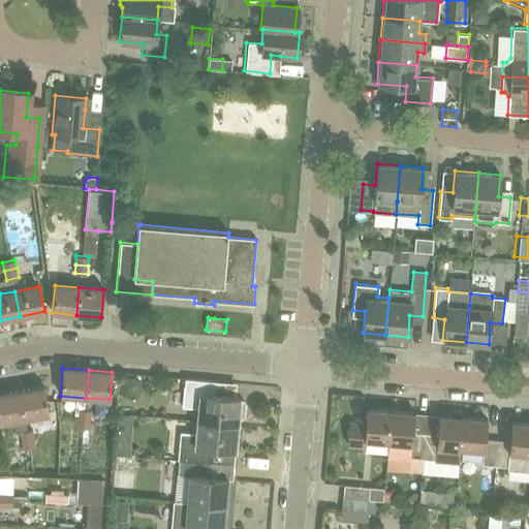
[(198,408),(197,421),(237,425),(239,401),(215,399),(216,381),(184,378),(182,406),(198,408)]
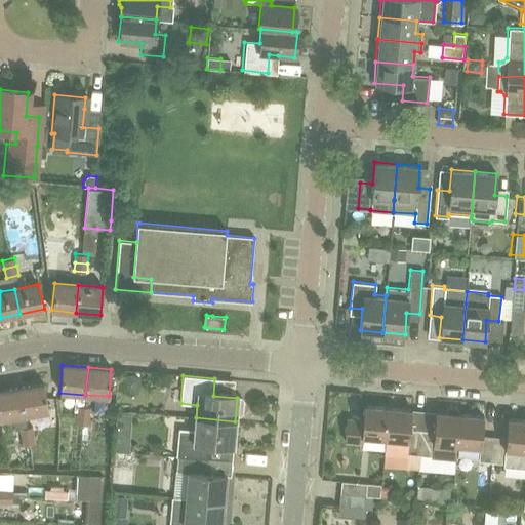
[(43,384),(21,388),(25,414),(48,410),(43,384)]
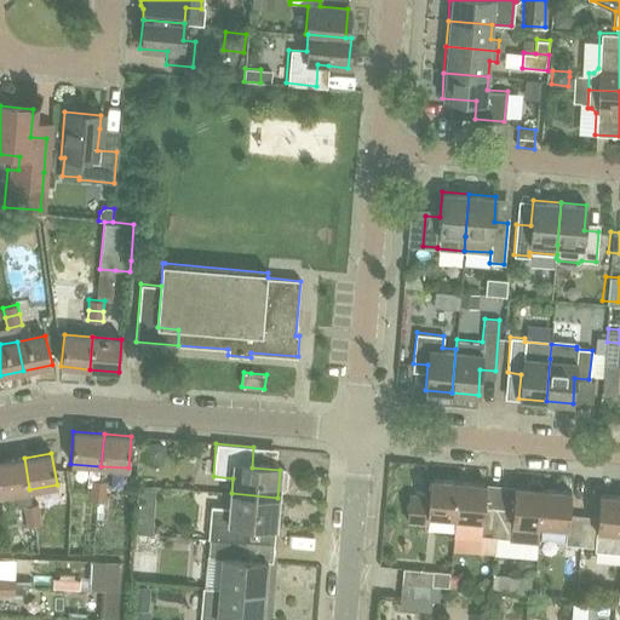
[(32,505),(29,489),(24,458),(0,461),(0,488),(1,494),(16,492),(18,507),(23,506),(32,505)]
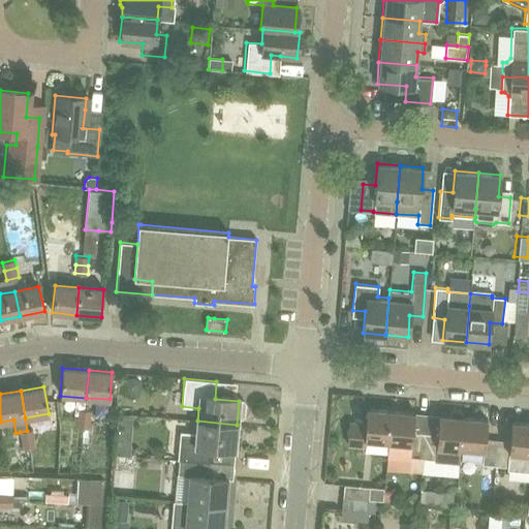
[(79,416),(89,417),(90,408),(79,407),(79,416)]
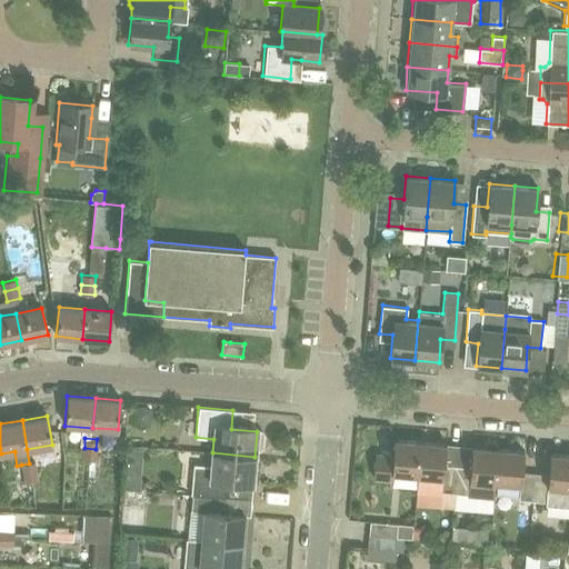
[(393,473),(417,476),(420,441),(395,439),(393,456),(377,455),(375,478),(392,480),(393,473)]
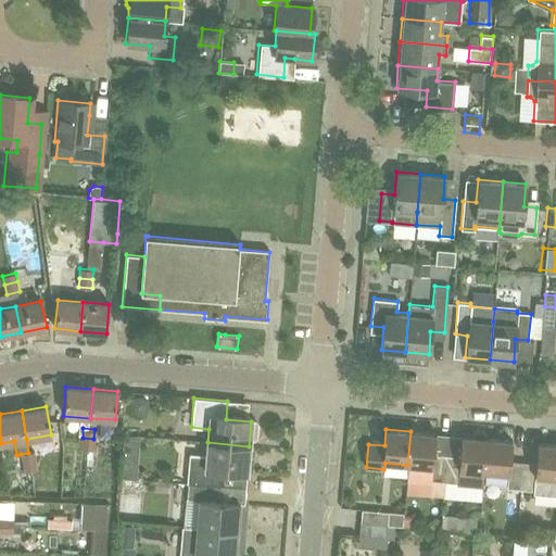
[(436,433),(411,431),(407,465),(431,467),(429,481),(428,496),(443,497),(447,456),(433,455),(436,433)]
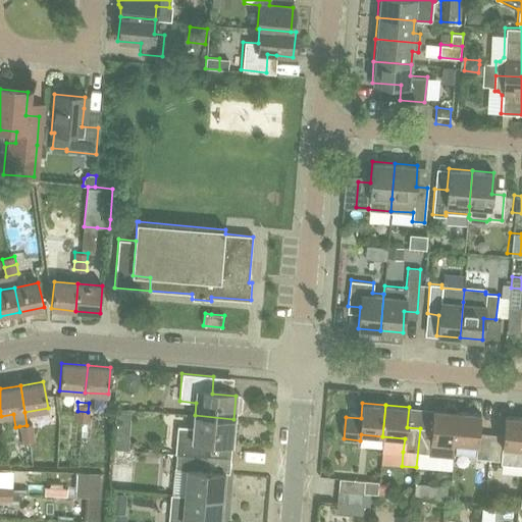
[(452,469),(454,442),(457,412),(454,411),(451,407),(447,406),(444,411),(433,410),(431,429),(420,428),(416,467),(452,469)]
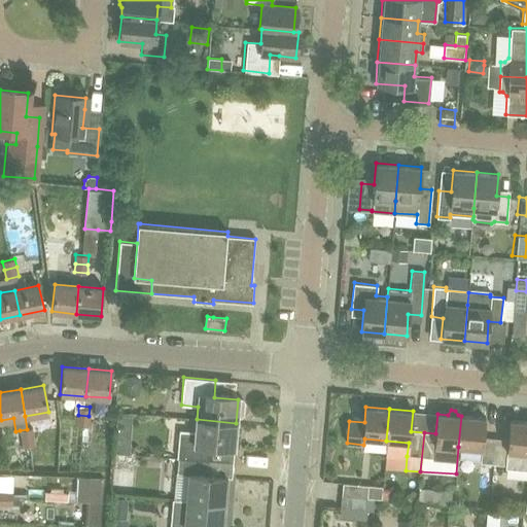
[(109,413),(108,451),(125,452),(127,414),(109,413)]
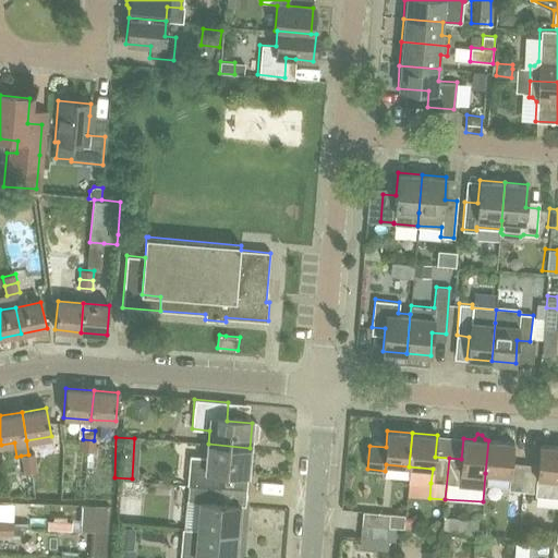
[(82,449),(87,449),(94,450),(94,440),(83,439),(82,449)]
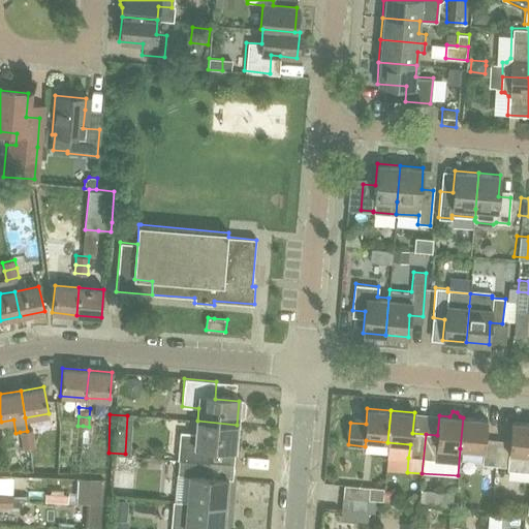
[(481,464),(495,466),(498,439),(486,438),(488,419),(463,417),(460,448),(483,450),(481,464)]
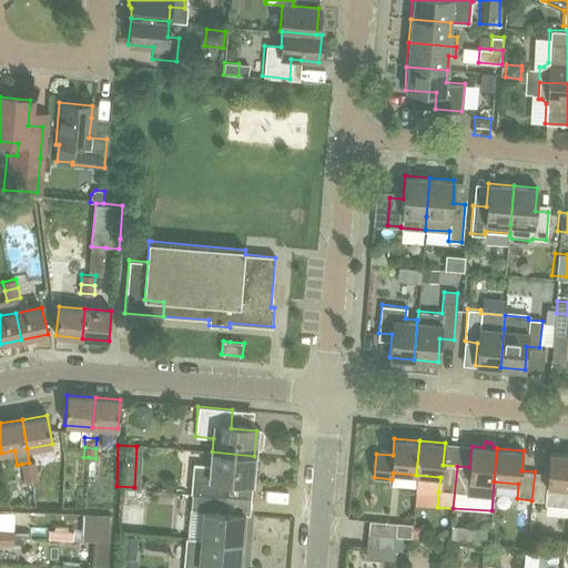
[(190,494),(192,494),(225,496),(226,480),(252,484),(254,456),(212,452),(211,469),(192,468),(190,494)]
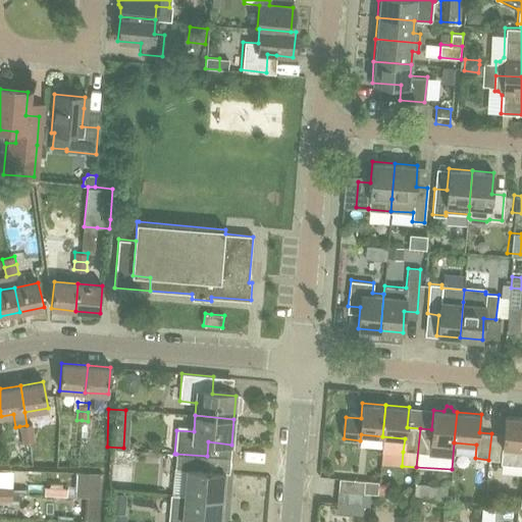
[(491,433),(488,460),(502,461),(502,462),(521,463),(521,417),(505,416),(503,435),(491,433)]
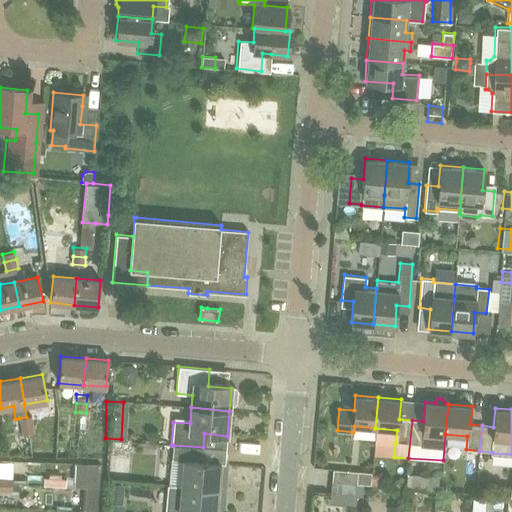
[(26,417),(19,418),(21,426),(33,424),(32,416),(26,417)]
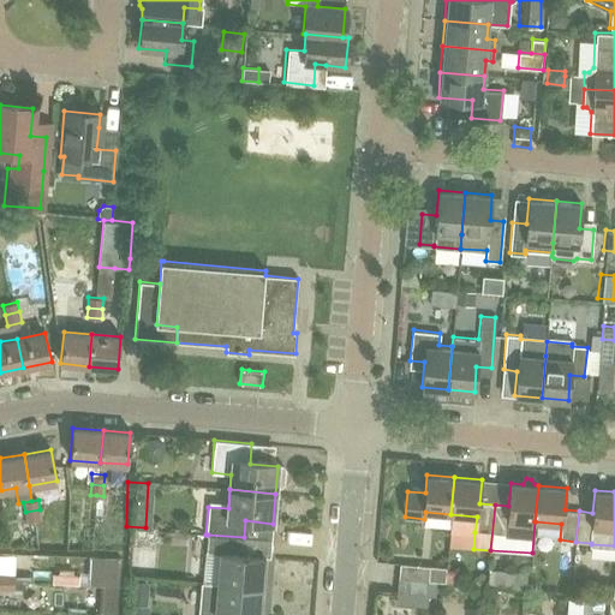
[(40,509),(25,512),(27,523),(41,520),(40,509)]
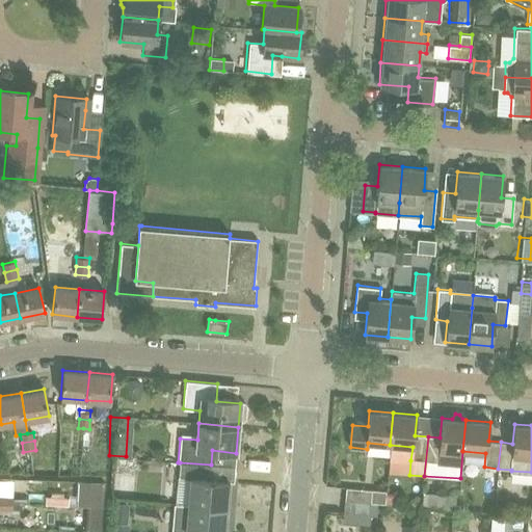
[(209,479),(211,464),(180,462),(179,476),(190,477),(188,504),(227,507),(229,480),(209,479)]
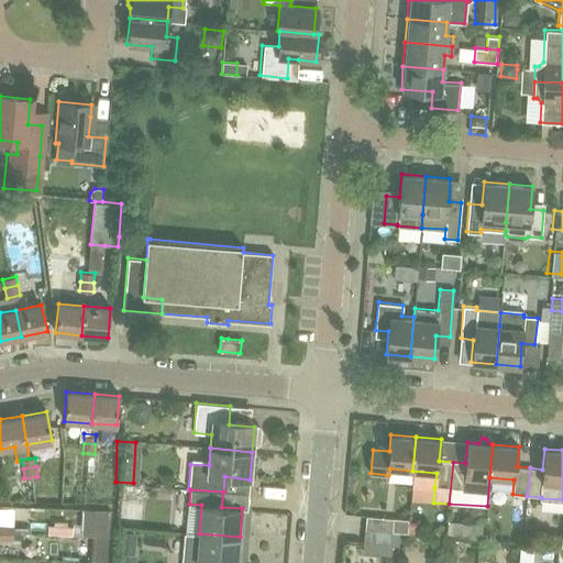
[(81,533),(107,536),(110,510),(84,508),(81,533)]
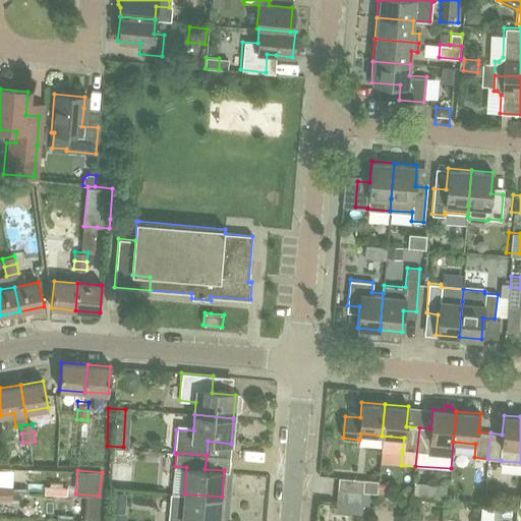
[(338,477),(337,490),(370,494),(370,493),(378,494),(379,481),(338,477)]
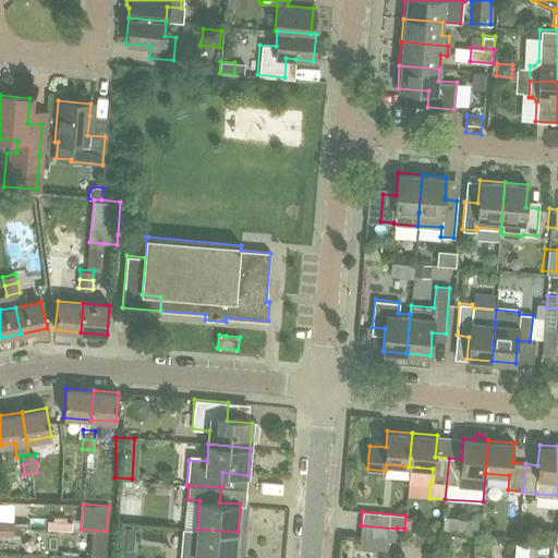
[(461,518),(460,534),(477,535),(480,519),(461,518)]
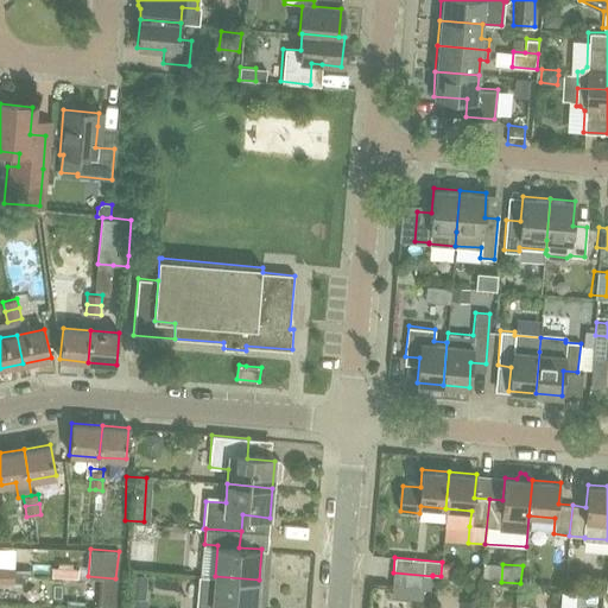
[(54,565),(54,575),(80,576),(81,568),(54,565)]
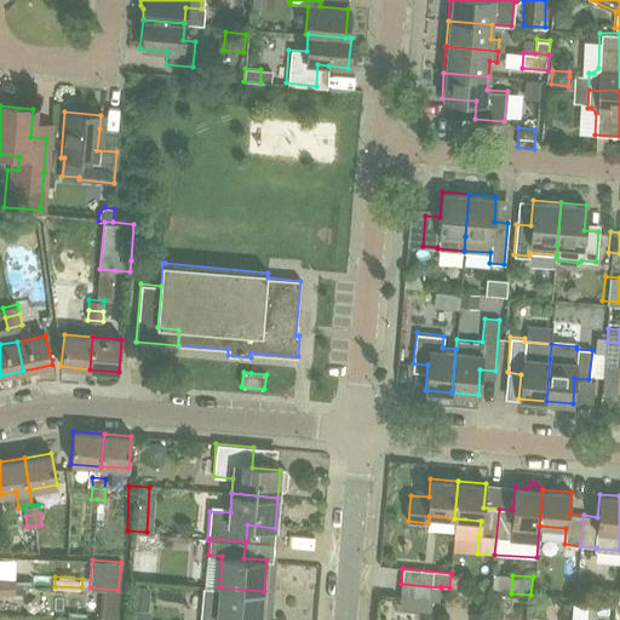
[(15,579),(5,579),(4,593),(15,593),(15,579)]
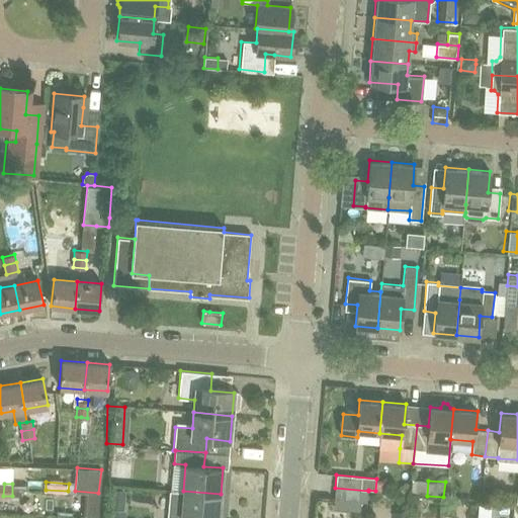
[(368,491),(335,488),(334,499),(367,502),(368,491)]
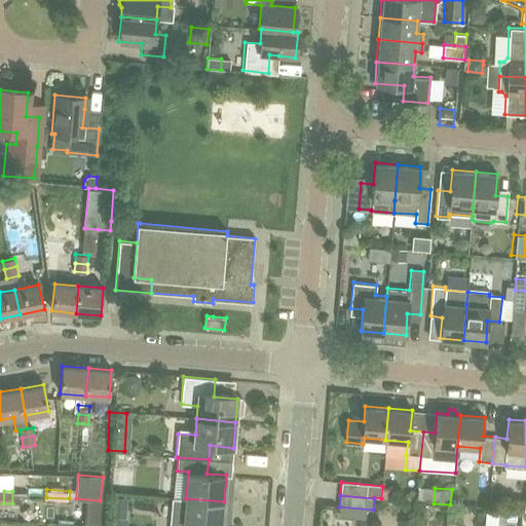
[(221,525),(224,501),(186,498),(174,497),(172,524),(172,525),(221,525)]
